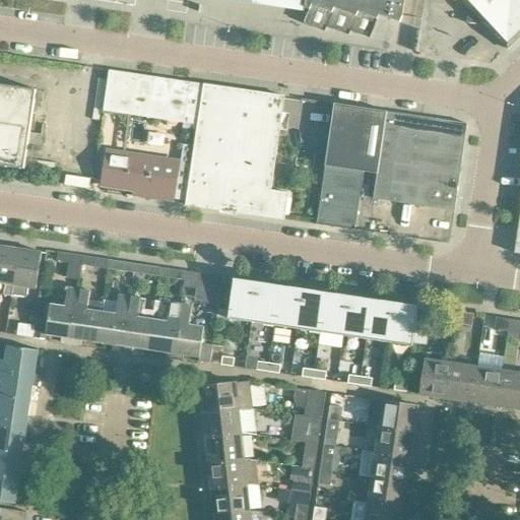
[(243,0),(305,9),(305,7),(310,9),(312,5),(318,7),(311,26),(325,31),(327,26),(348,36),(350,30),(364,36),(372,17),(377,19),(379,14),(400,23),(403,0),(243,0)]
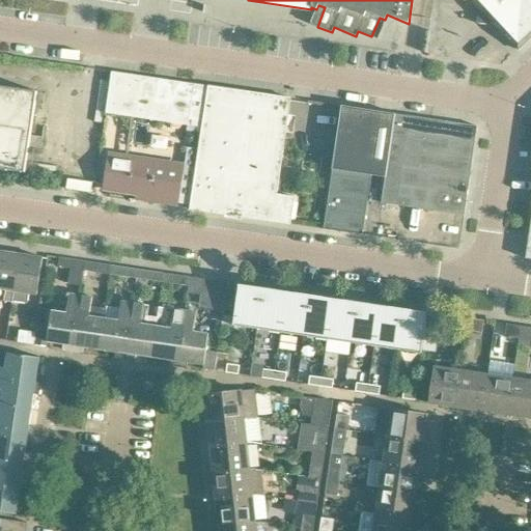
[(492,22),(518,50),(530,37),(530,0),(464,0),(466,1),(466,0),(471,0),(483,12),(477,19),(477,24),(488,25),(492,22)]
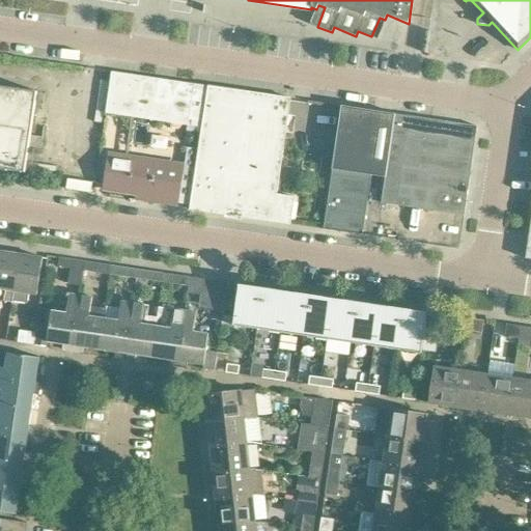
[(158,79),(112,73),(106,113),(202,128),(208,86),(173,81),(173,83),(158,81),(158,79)]
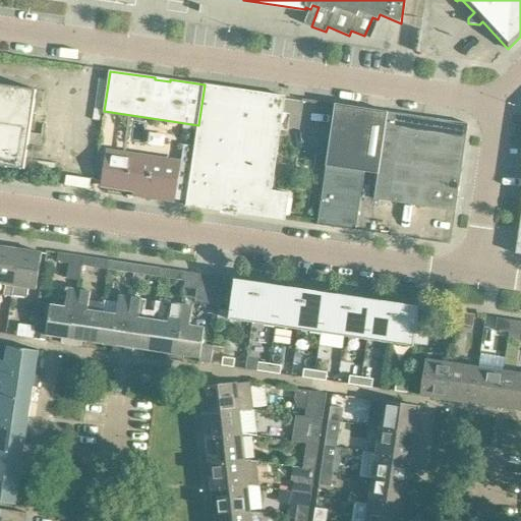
[(0,166),(24,170),(37,91),(0,84),(0,166)]
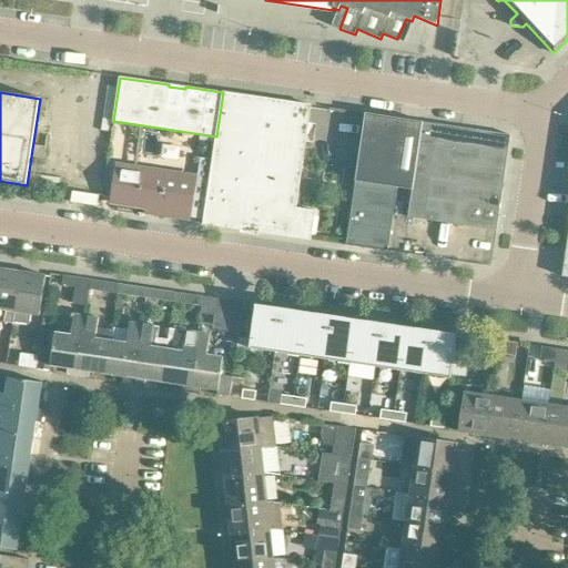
[(223,92),(216,137),(210,181),(204,220),(203,224),(311,240),(315,212),(295,209),(311,105),(223,92)]
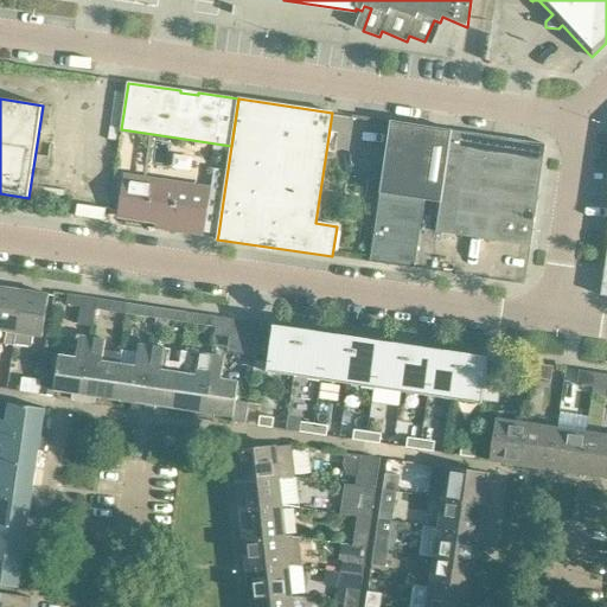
[(425,200),(440,203),(452,131),(390,121),(370,262),(414,268),(425,200)]
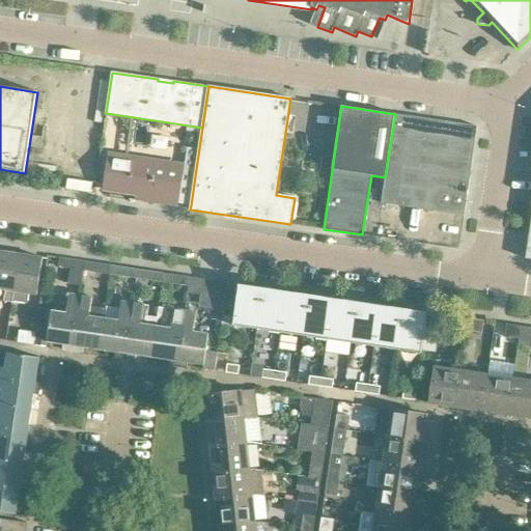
[(477,127),(395,114),(385,177),(382,203),(410,207),(411,201),(424,203),(423,210),(425,210),(425,208),(463,214),(463,216),(464,216),(477,127)]
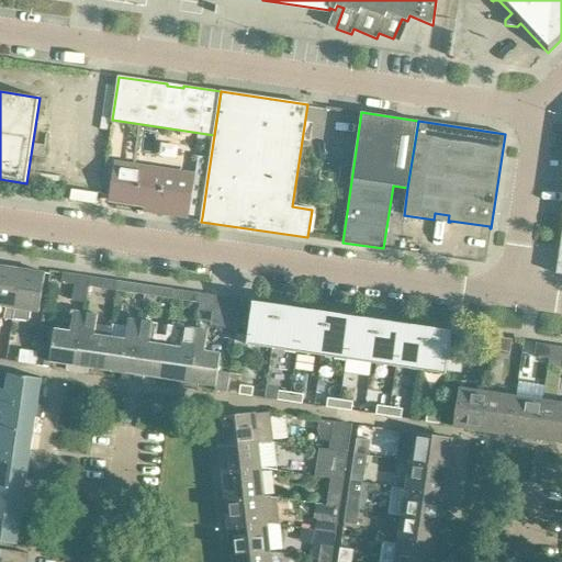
[(211,141),(198,138),(197,146),(201,153),(209,154),(211,141)]
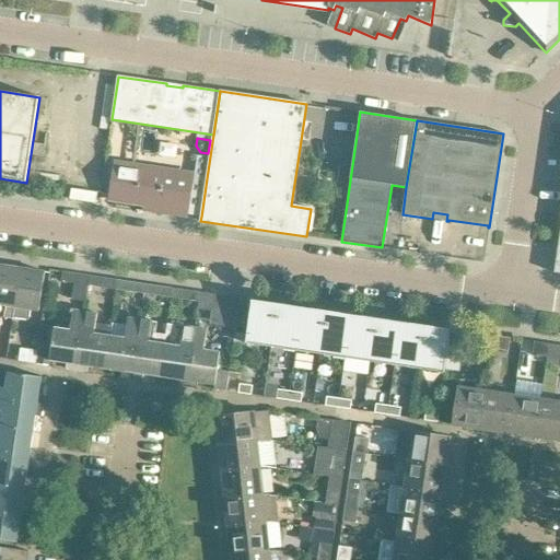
[(112,195),(111,199),(146,205),(147,200),(159,202),(158,210),(186,214),(201,217),(207,178),(195,176),(116,164),(112,195)]
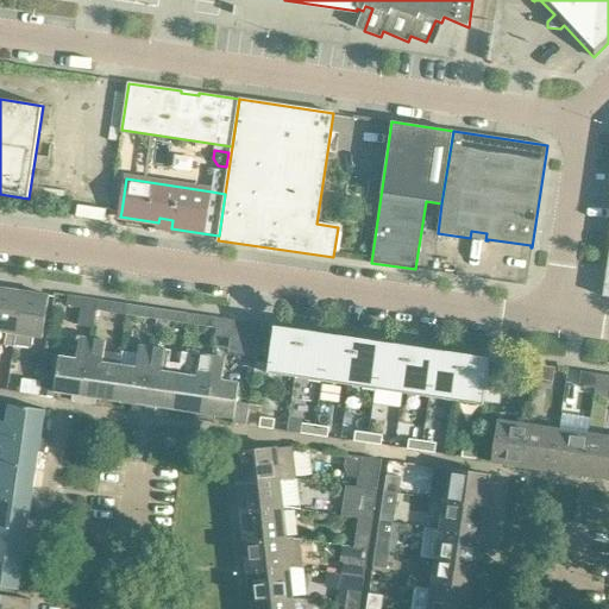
[(77,207),(76,217),(105,221),(106,209),(77,205),(77,207)]
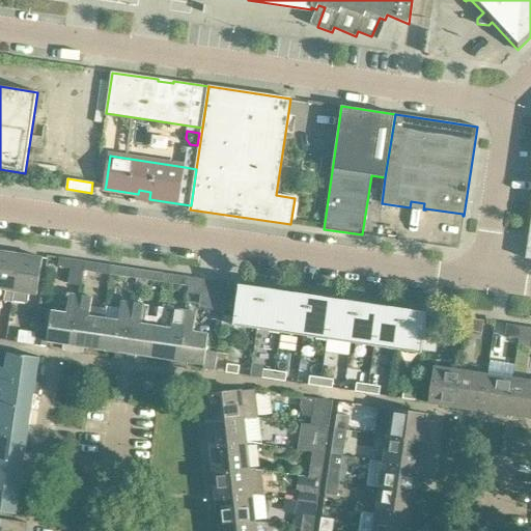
[(11,304),(20,254),(0,251),(0,289),(5,290),(3,302),(11,304)]
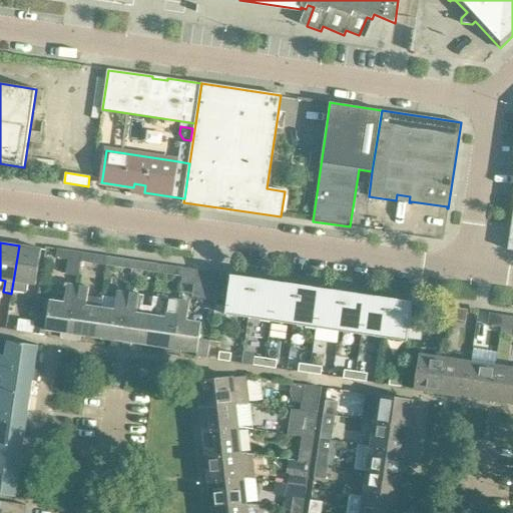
[(36,286),(41,249),(19,245),(11,294),(28,296),(30,285),(36,286)]
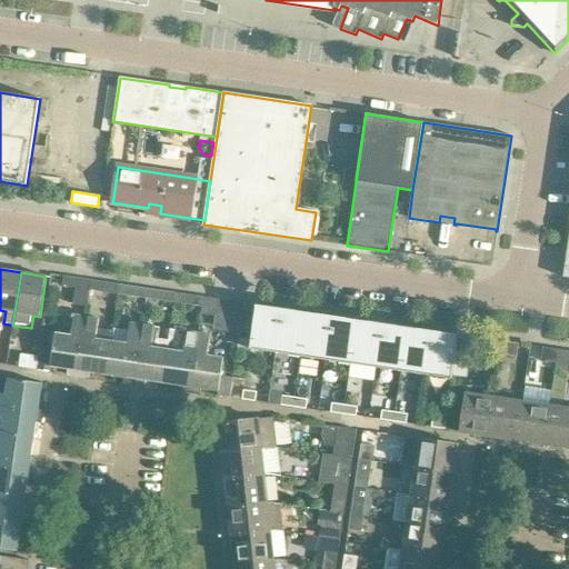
[(63,276),(62,285),(76,287),(73,305),(88,307),(90,289),(91,280),(63,276)]
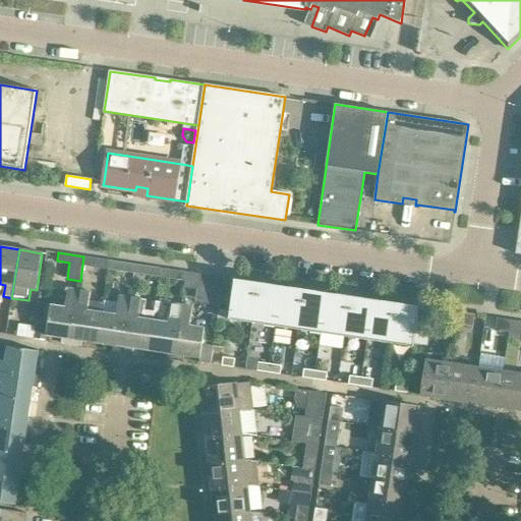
[(83,256),(82,265),(107,269),(108,261),(83,256)]
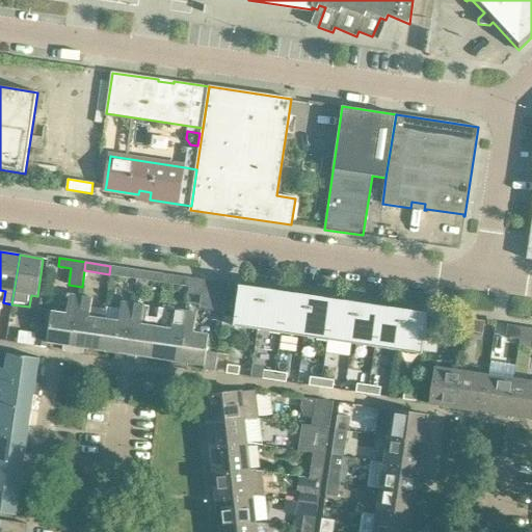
[(110,266),(109,274),(136,278),(137,270),(110,266)]
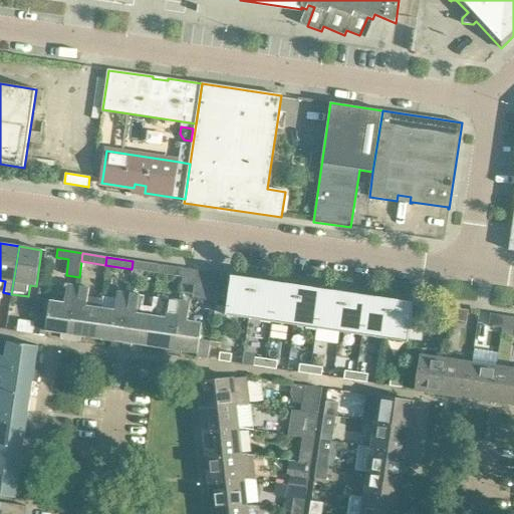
[(133,261),(132,269),(156,273),(158,264),(133,261)]
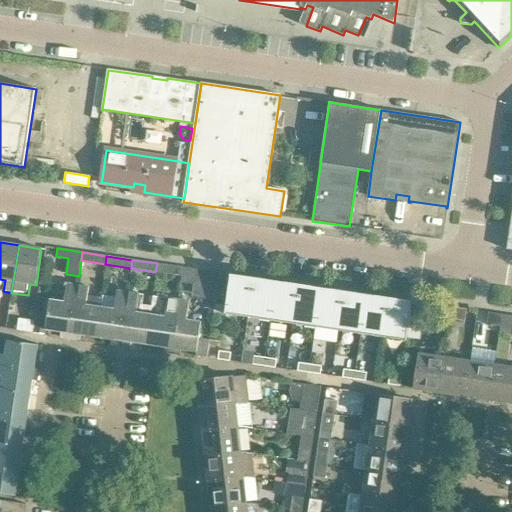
[(157,263),(155,272),(181,276),(183,267),(157,263)]
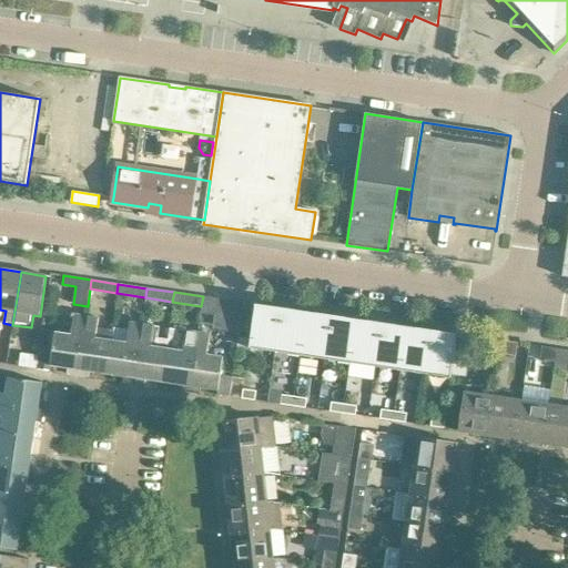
[(243,303),(232,301),(203,296),(201,306),(200,315),(216,318),(214,331),(226,333),(239,334),(243,303)]
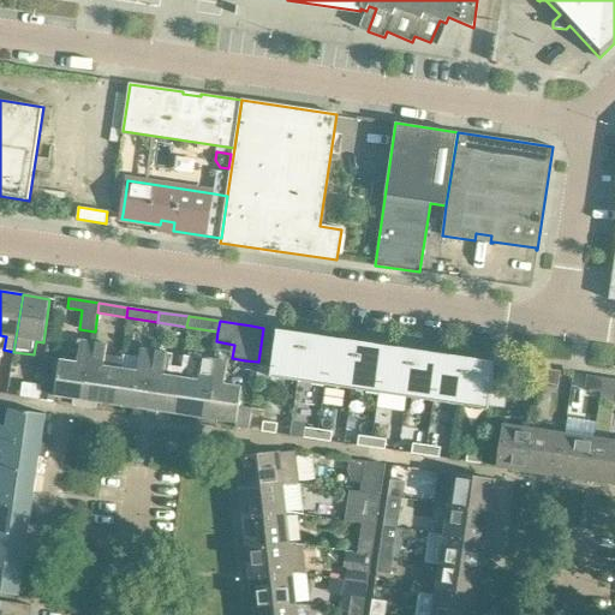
[(304,334),(276,330),(276,332),(270,377),(297,381),(304,334)]
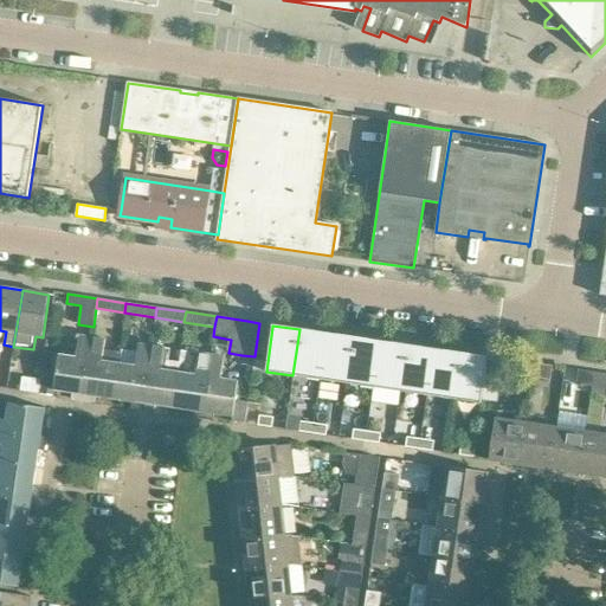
[(300,329),(292,375),(320,380),(327,333),(300,329)]
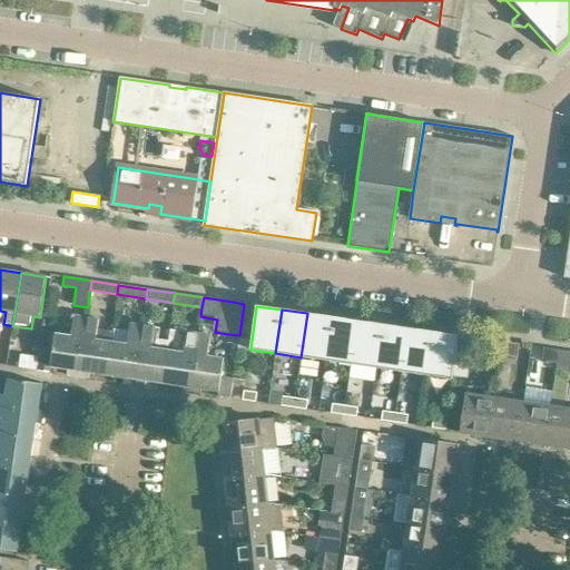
[(333,317),(307,313),(301,357),(326,361),(333,317)]
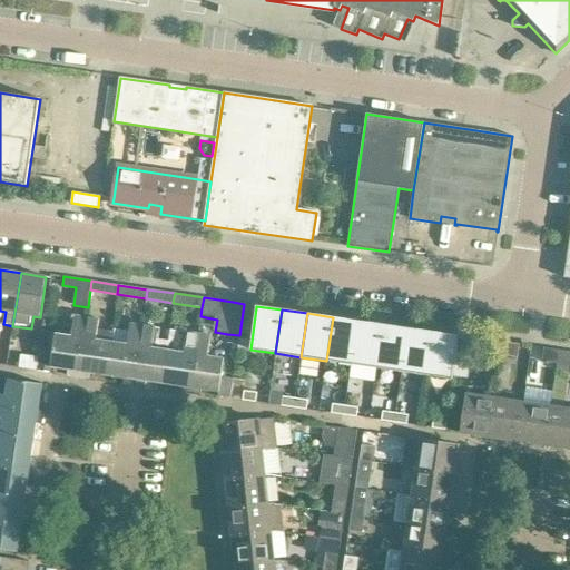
[(56,335),(50,367),(68,370),(67,375),(78,377),(86,318),(75,317),(71,337),(56,335)]
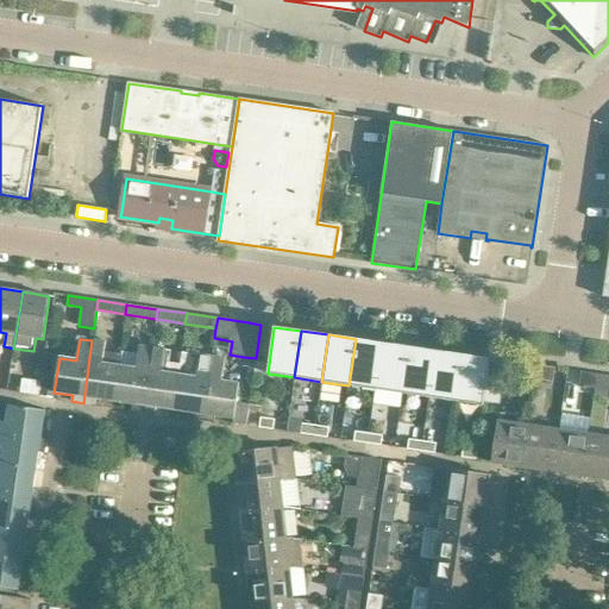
[(382,343),(356,339),(349,385),(376,389),(382,343)]
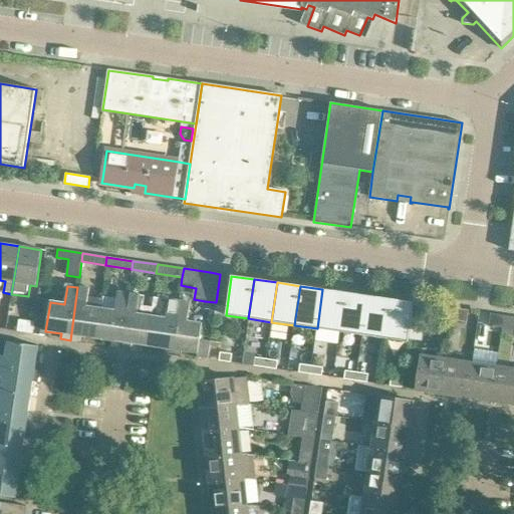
[(89,289),(77,287),(70,340),(80,341),(81,336),(95,338),(99,309),(100,300),(87,298),(89,289)]
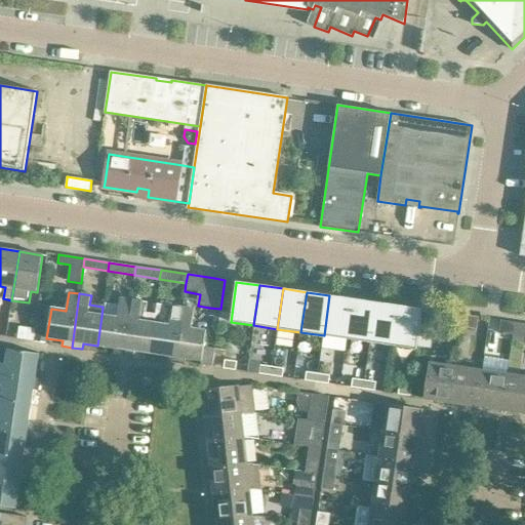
[(324,335),(347,339),(353,298),(329,295),(324,335)]
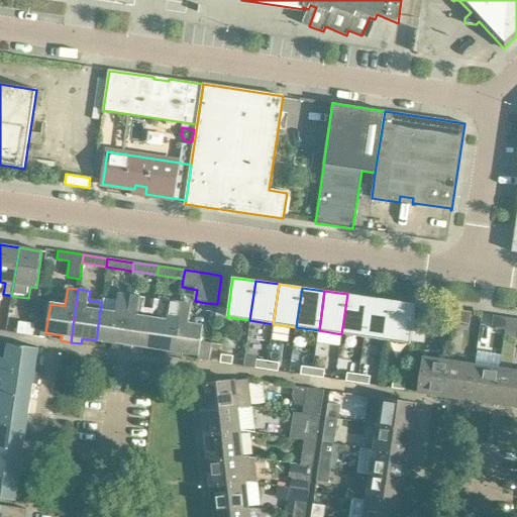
[(371,298),(347,294),(341,334),(365,337),(371,298)]
